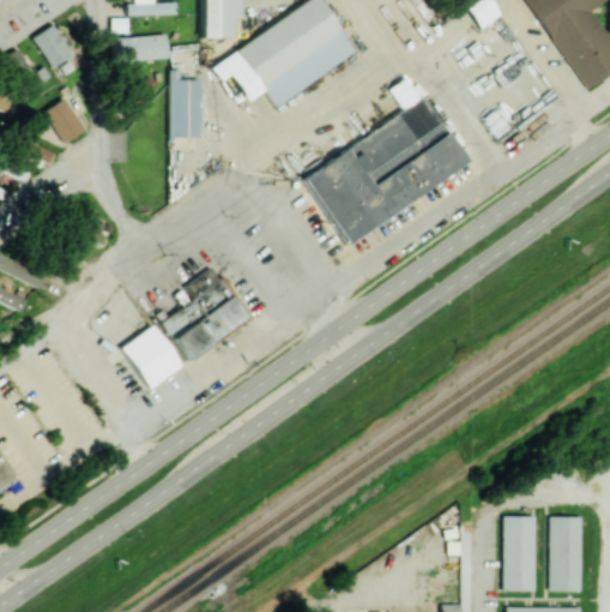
[(201,0),(201,39),(231,40),(231,19),(240,19),(239,0),(201,0)]
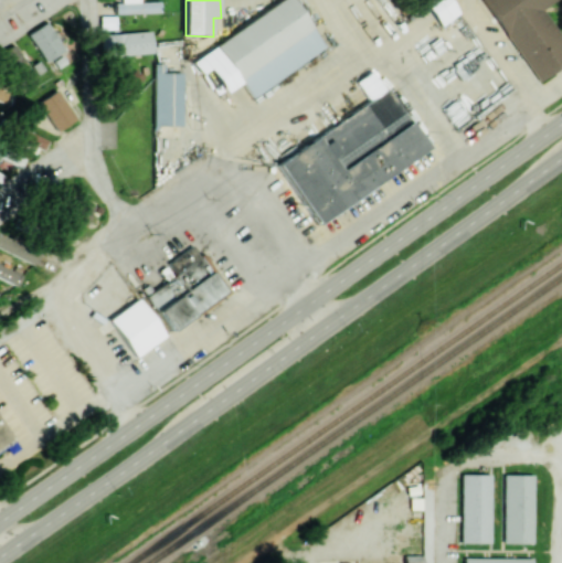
[(288,0),(193,61),(202,75),(211,70),(226,94),(243,83),(252,98),(327,51),(294,0),(288,0)]
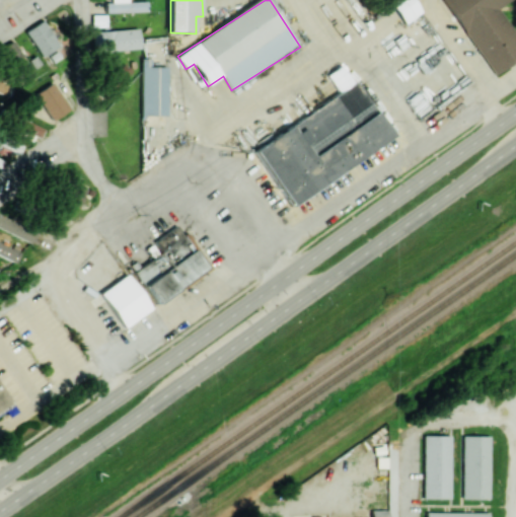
[(414,0),(404,0),(393,8),(406,25),(423,13),(414,0)]
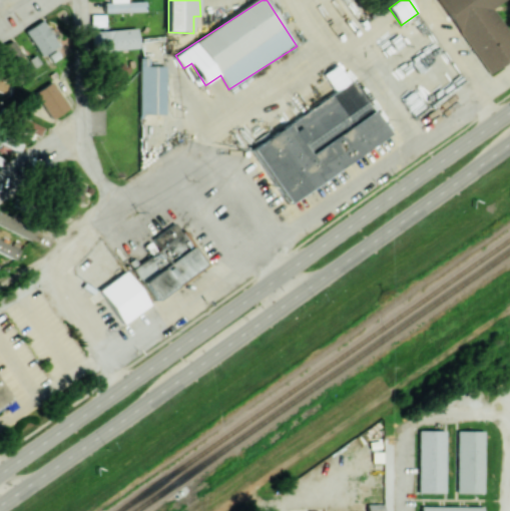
[(439,0),(489,76),(509,61),(509,31),(495,8),(508,0),(439,0)]
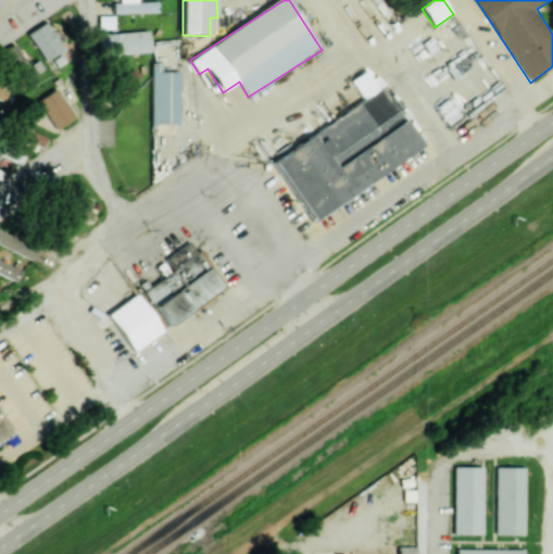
[(140,1),(115,2),(115,15),(160,14),(160,3),(140,4),(140,1)]
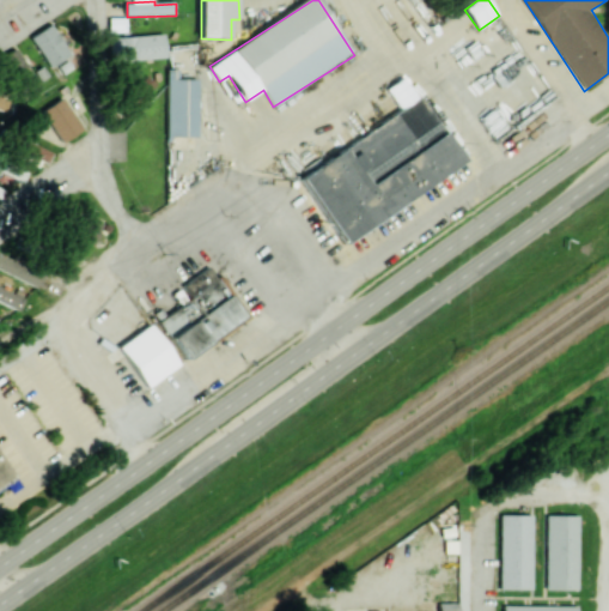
[(35,36),(49,68),(71,59),(56,26),(35,36)]
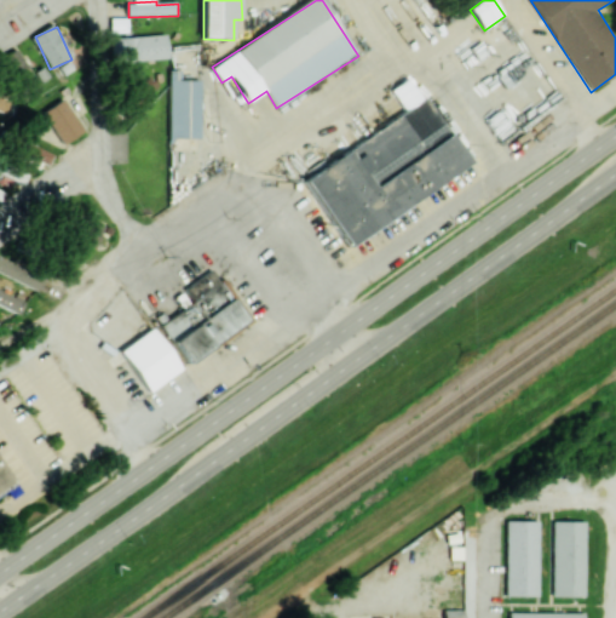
[(114,39),(115,63),(170,62),(170,36),(114,39)]
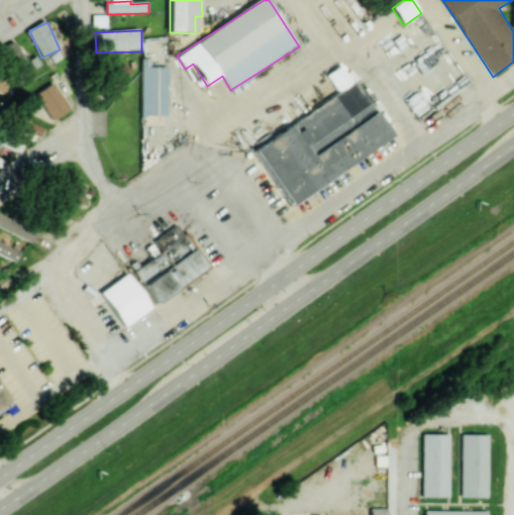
[(36,76),(15,42),(0,50),(0,55),(20,86),(36,76)]
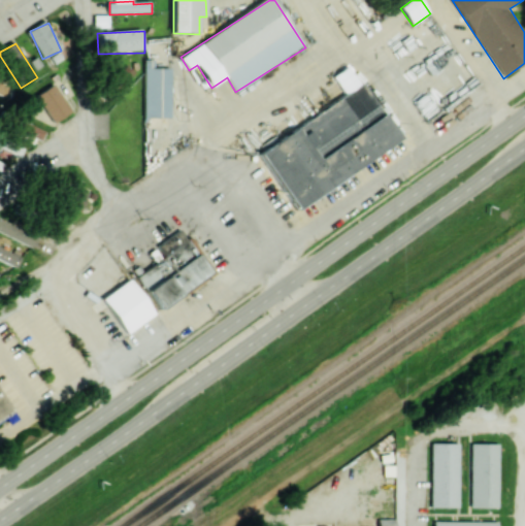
[(144,119),(171,120),(172,69),(155,69),(155,61),(145,61),(144,119)]
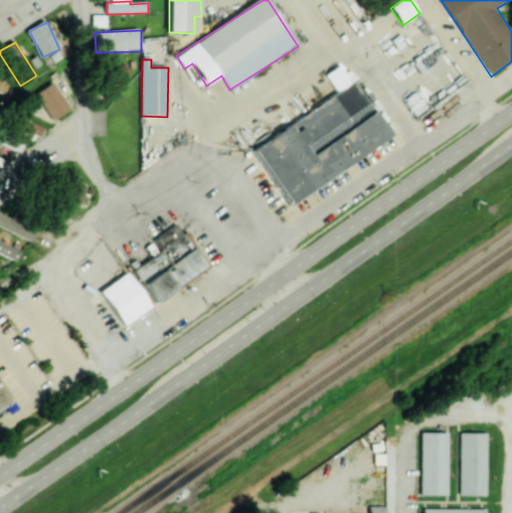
[(11,79),(0,75),(0,92),(6,95),(11,79)]
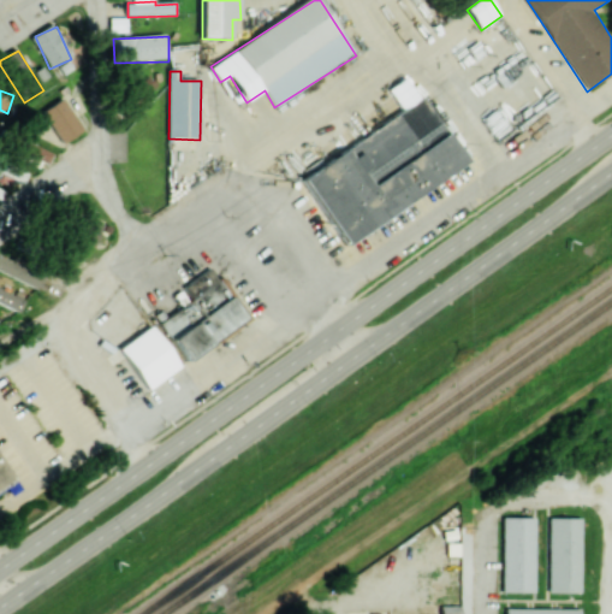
[(43,114),(64,145),(84,131),(64,100),(43,114)]
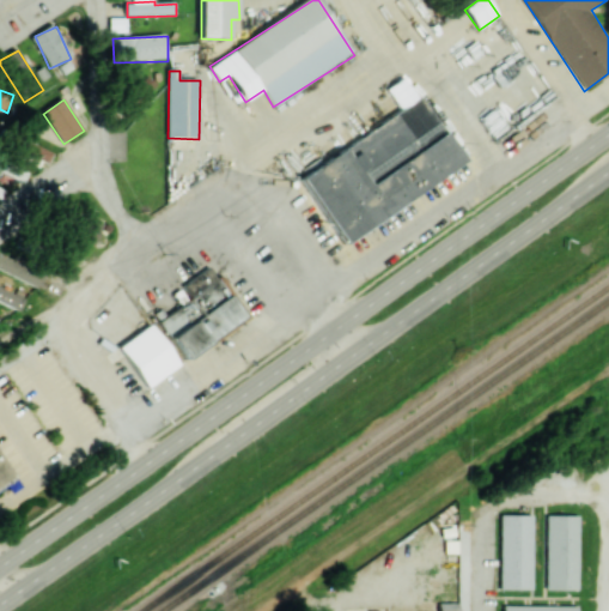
[(300,177),(342,243),(464,165),(422,100),(300,177)]
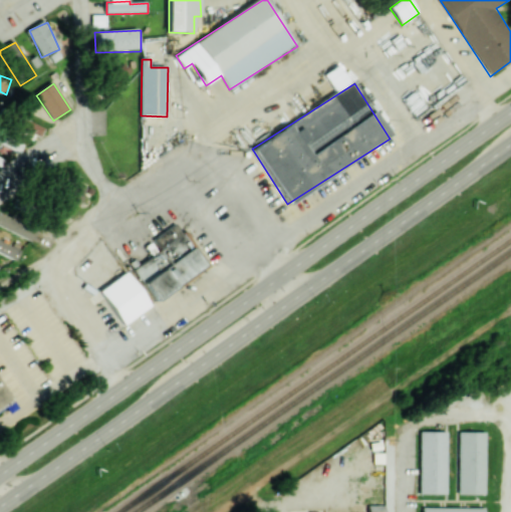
[(37,141),(43,128),(13,113),(7,126),(37,141)]
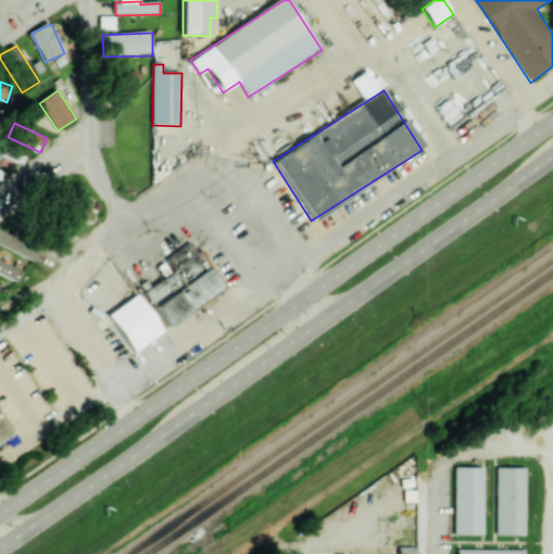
[(0,145),(0,155),(22,166),(26,158),(0,145)]
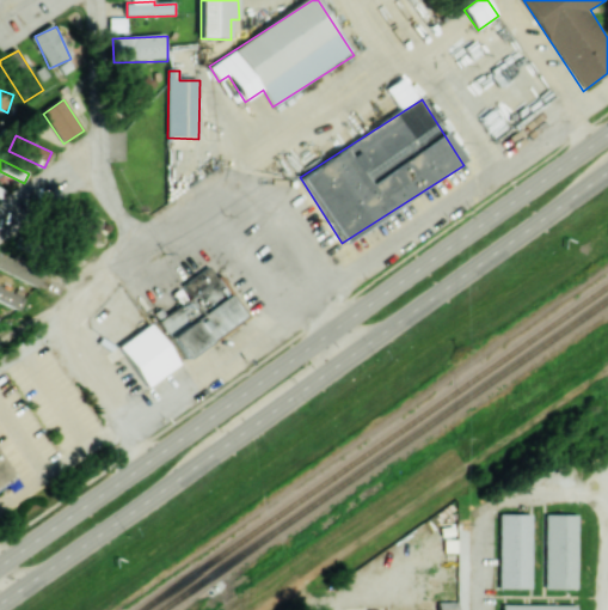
[(185,359),(245,318),(212,269),(174,294),(183,306),(160,322),(185,359)]
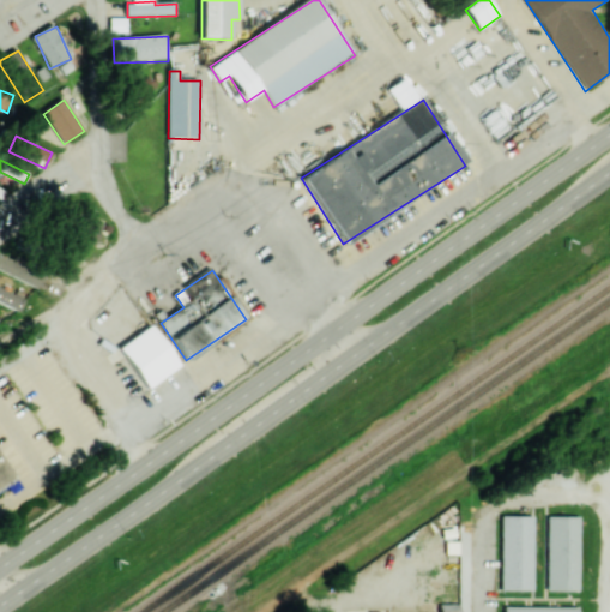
[(25,298),(0,287),(0,301),(20,310),(25,298)]
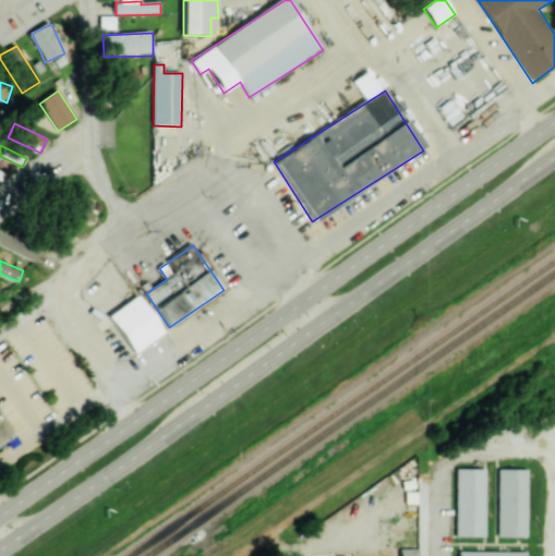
[(164,334),(137,297),(109,317),(135,354),(164,334)]
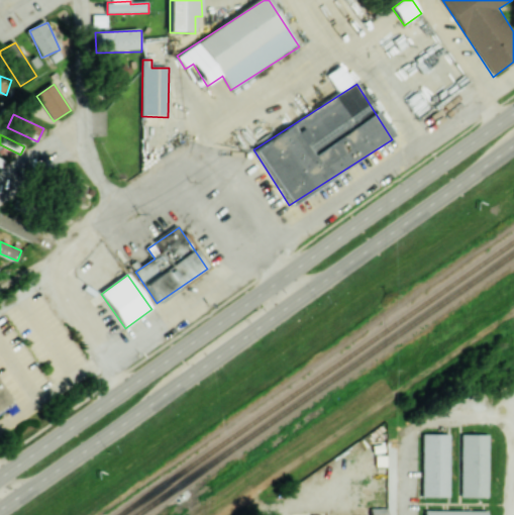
[(0,412),(12,406),(0,386),(0,412)]
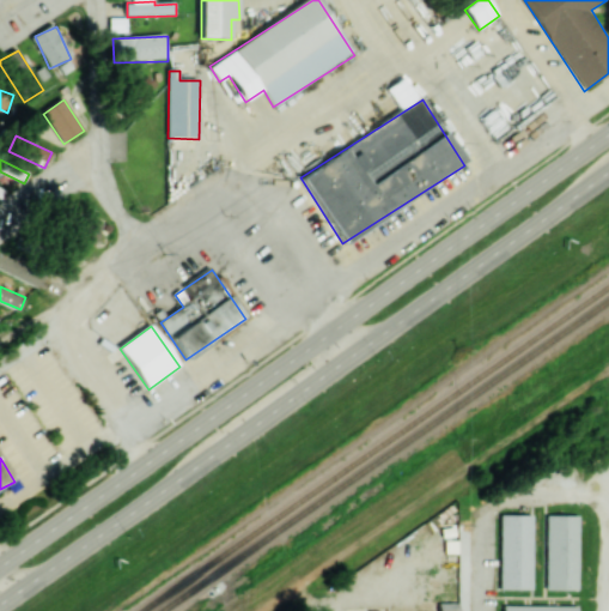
[(503,591),(536,591),(535,516),(501,518),(503,591)]
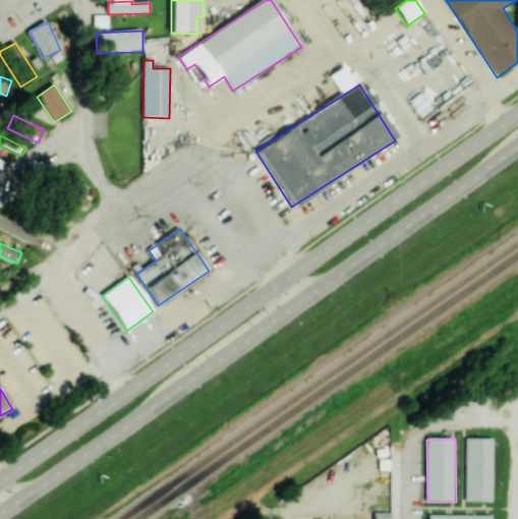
[(465,502),(493,503),(493,440),(466,440),(465,502)]
